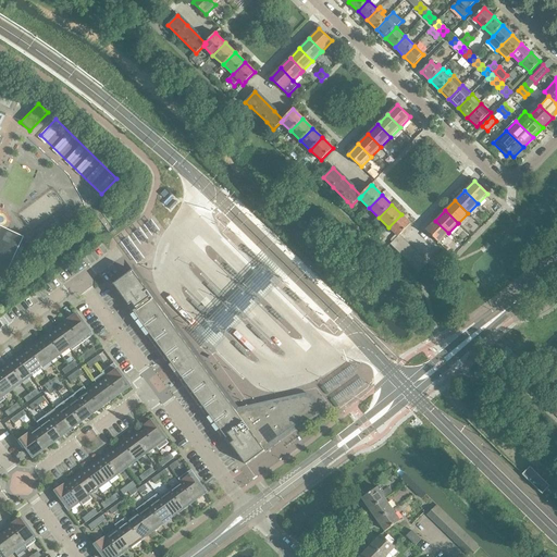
[(400,235),(411,224),(401,214),(388,227),(398,236),(399,235),(400,235)]
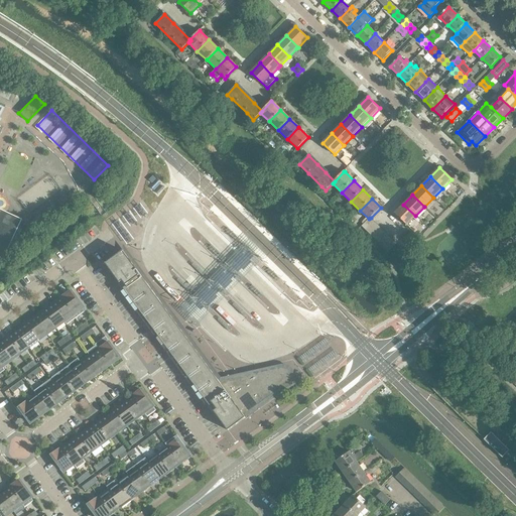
[(415,216),(403,205),(395,214),(406,225),(415,216)]
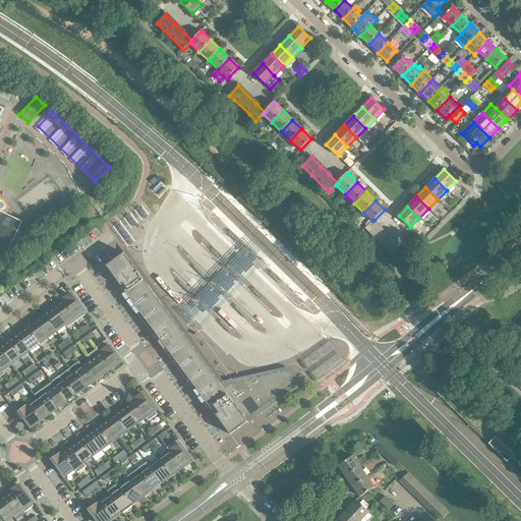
[(12,255),(27,233),(18,229),(21,222),(0,212),(0,261),(2,263),(7,253),(12,255)]
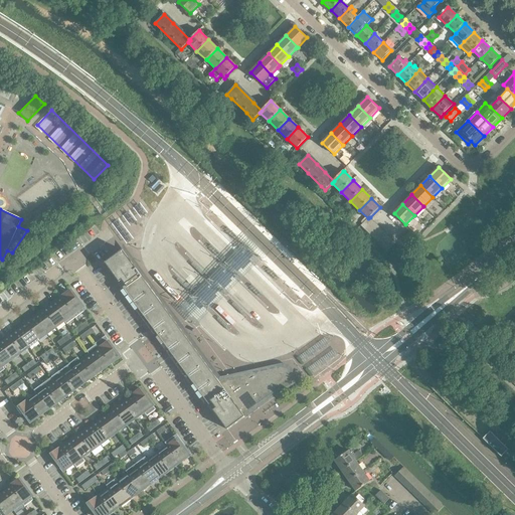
[(374,222),(370,217),(369,217),(368,218),(362,224),(361,225),(366,230),(374,222)]
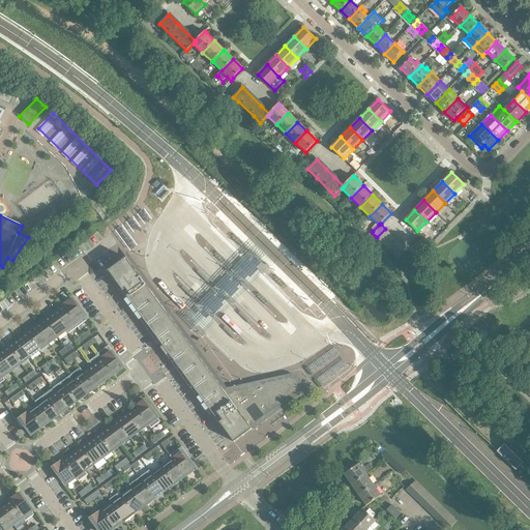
[(367,237),(372,232),(373,231),(369,227),(363,233),(367,237)]
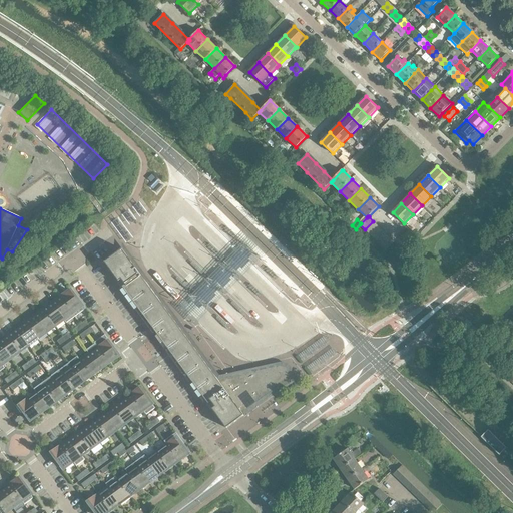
[(377,225),(373,221),(365,229),(369,233),(377,225)]
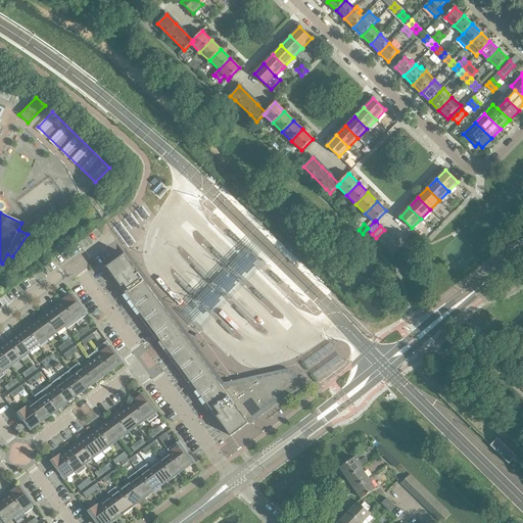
[(389,234),(384,230),(376,238),(380,243),(389,234)]
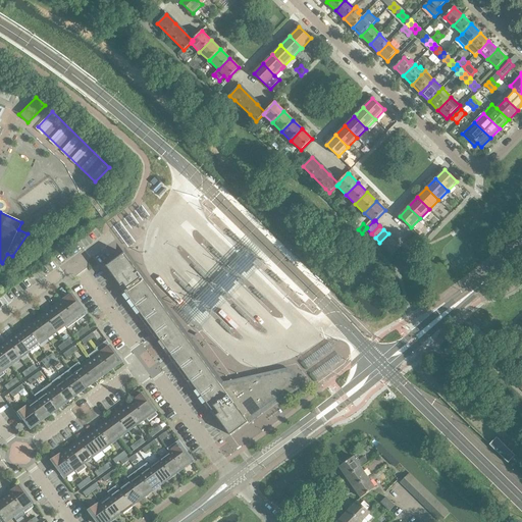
[(393,238),(388,233),(379,243),(383,247),(393,238)]
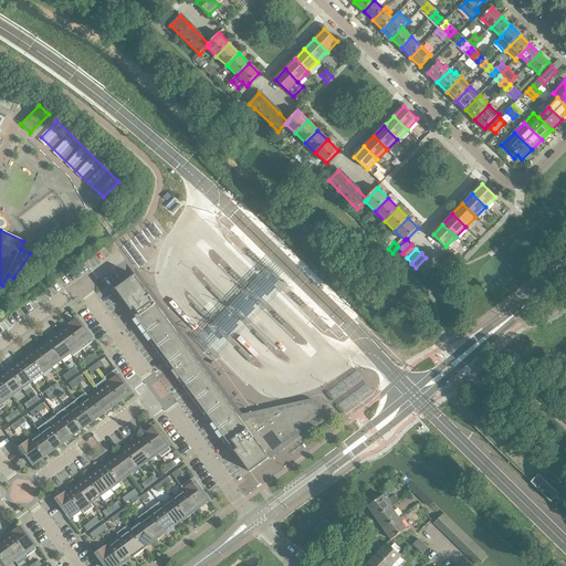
[(295,274),(273,254),(194,334),(217,357),(295,274)]
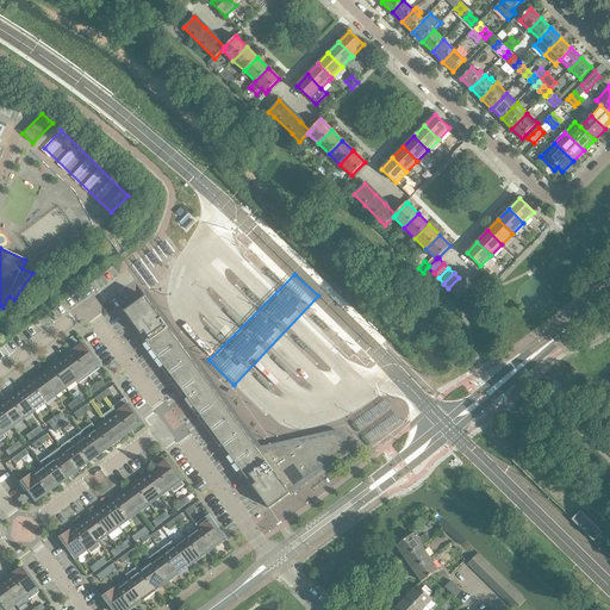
[(464,284),(459,278),(448,288),(454,293),(464,284)]
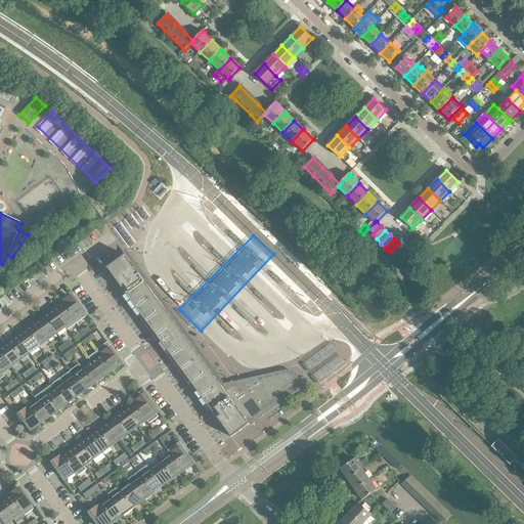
[(403,248),(398,244),(390,252),(394,256),(403,248)]
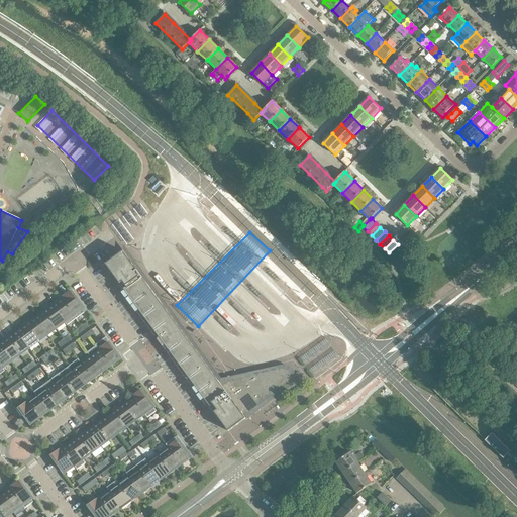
[(123,251),(106,265),(160,338),(178,325),(123,251)]
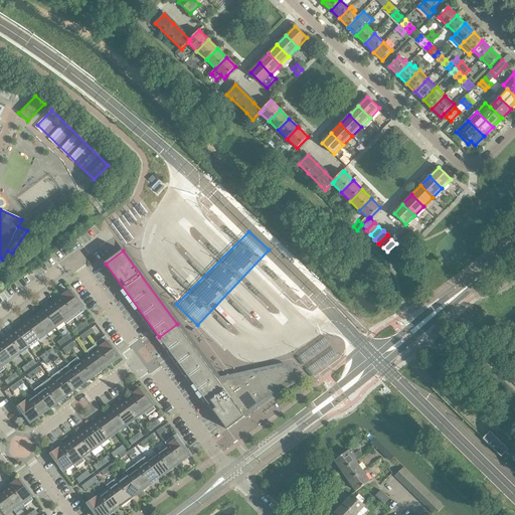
[(69,292),(60,298),(74,318),(86,310),(83,306),(81,308),(69,292)]
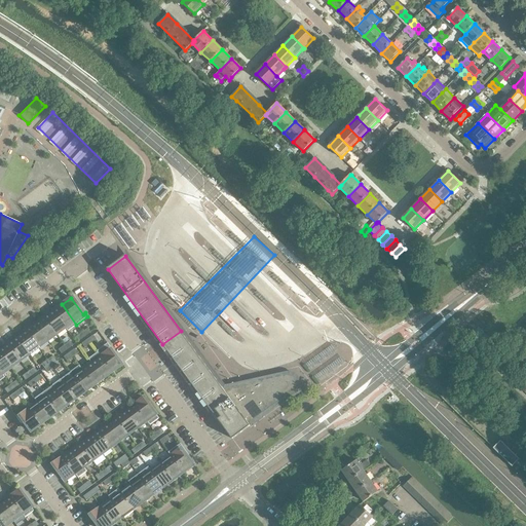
[(76,325),(62,304),(52,311),(65,328),(68,331),(76,325)]
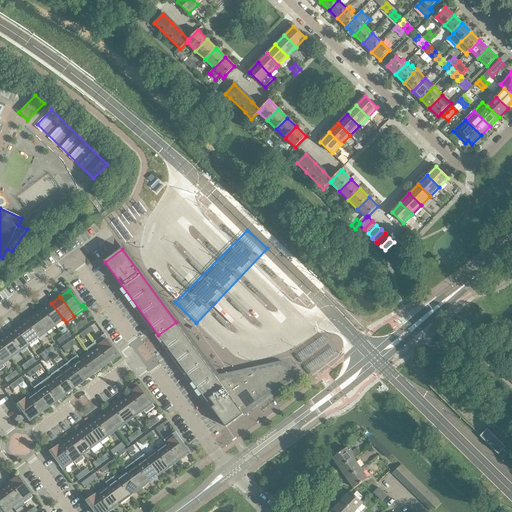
[(63,319),(51,303),(42,309),(54,325),(63,319)]
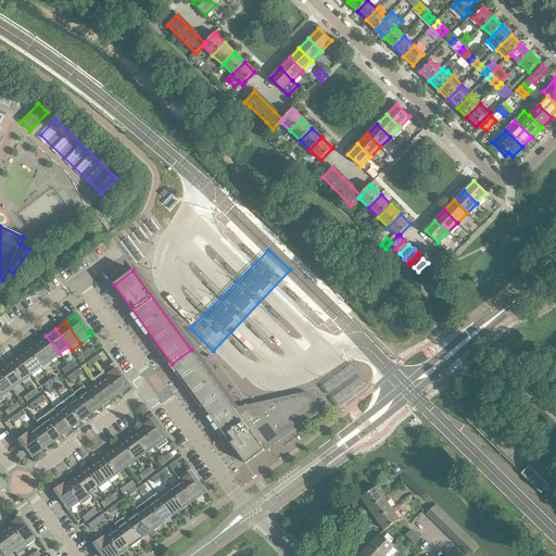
[(59,353),(46,336),(37,342),(49,361),(59,353)]
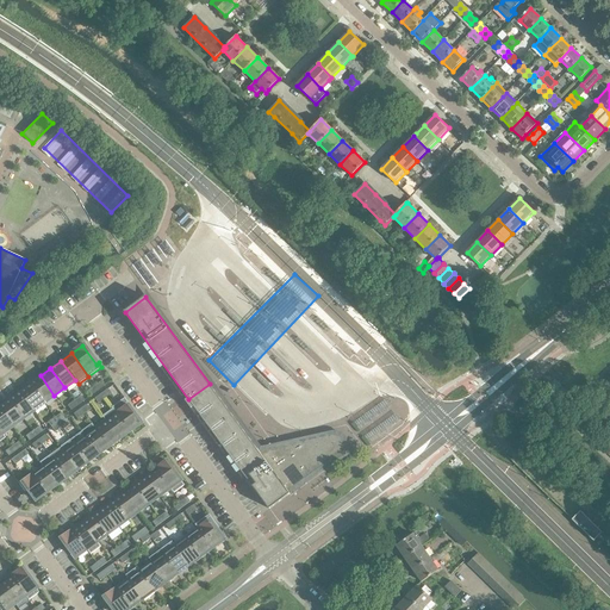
[(54,396),(41,375),(30,384),(44,403),(54,396)]
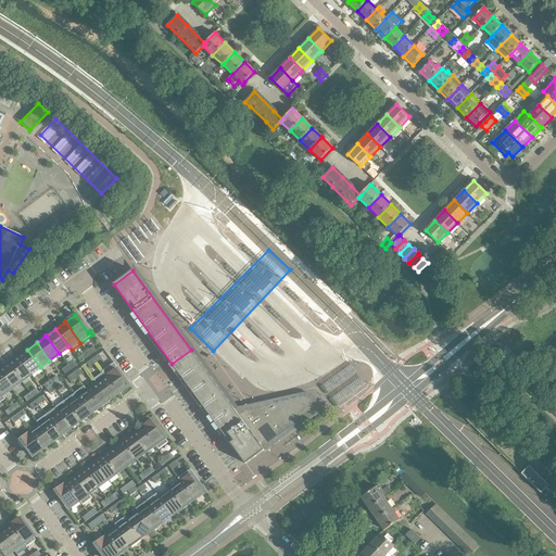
[(92,346),(87,351),(90,355),(96,351),(92,346)]
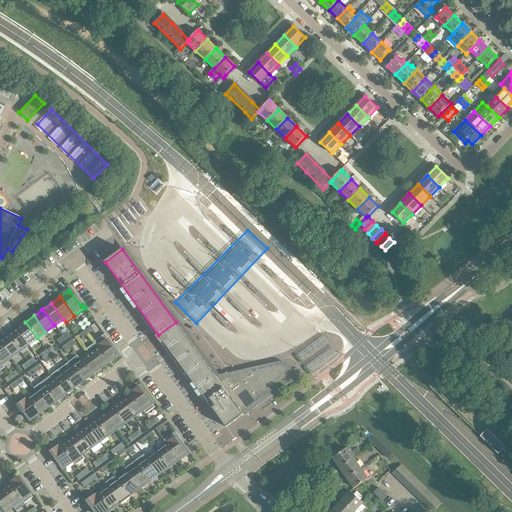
[(37,338),(25,322),(16,328),(28,344),(37,338)]
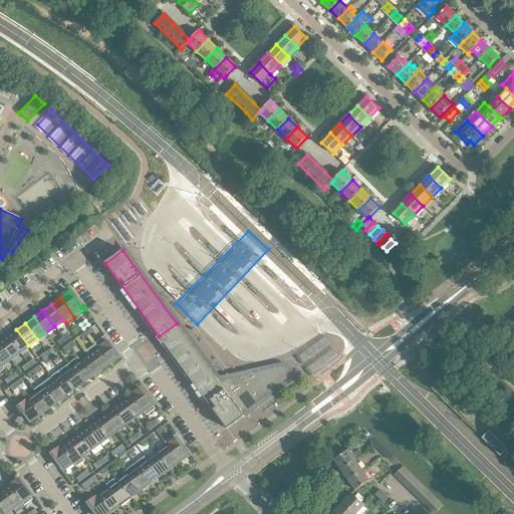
[(77,333),(83,328),(80,324),(74,329),(77,333)]
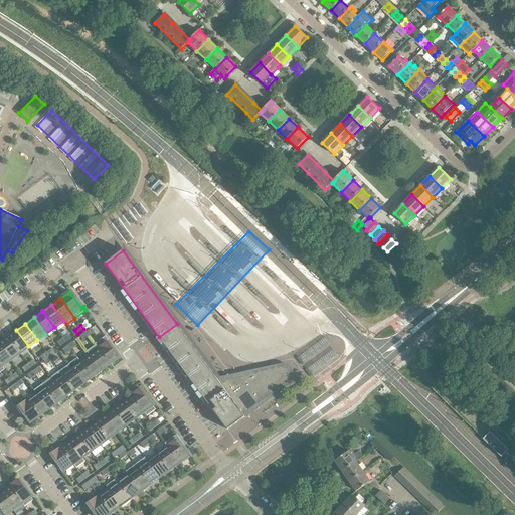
[(95,332),(92,328),(86,333),(89,336),(95,332)]
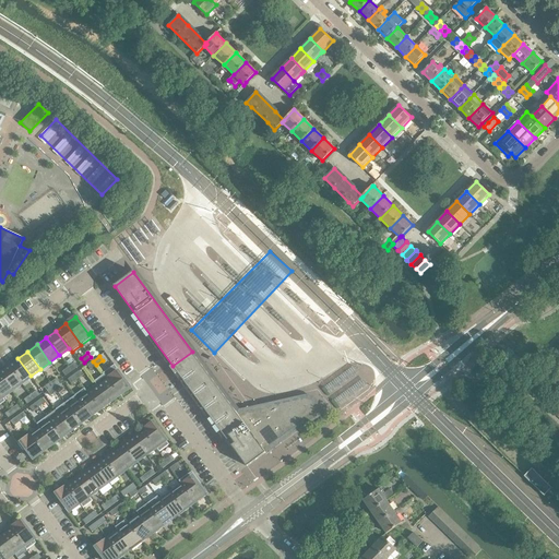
[(31,376),(18,358),(8,366),(21,383),(31,376)]
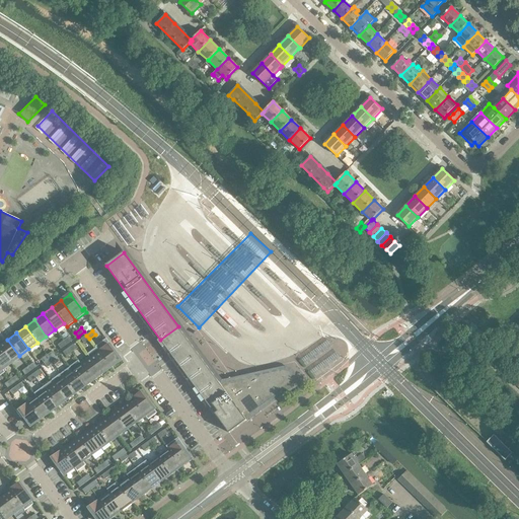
[(221,384),(186,337),(182,332),(165,346),(229,433),(247,421),(244,417),(290,384),(292,382),(293,378),(292,375),(290,372),(287,371),(284,371),(221,384)]
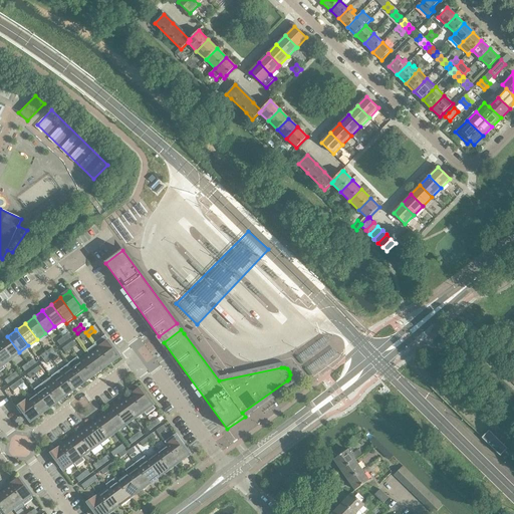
[(82,340),(88,335),(85,332),(79,336),(82,340)]
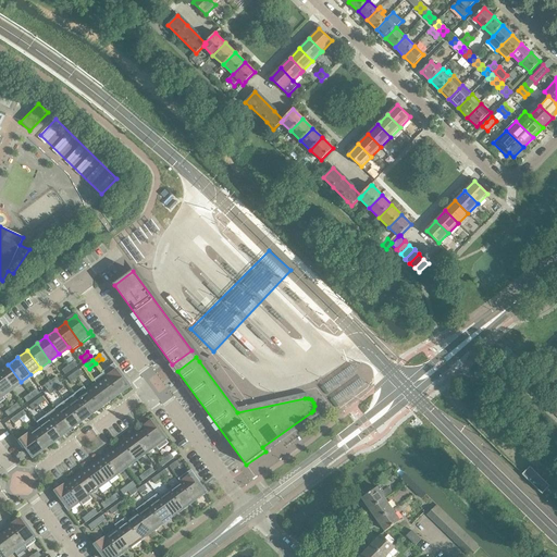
[(71,370),(77,366),(74,361),(67,366),(71,370)]
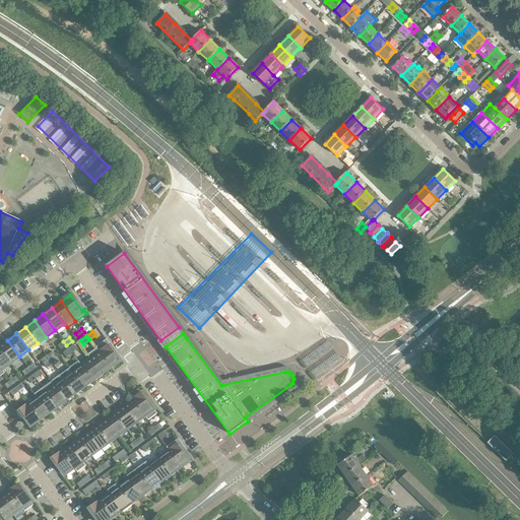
[(113,352),(115,351),(106,339),(94,347),(95,348),(110,368),(119,361),(113,352)]
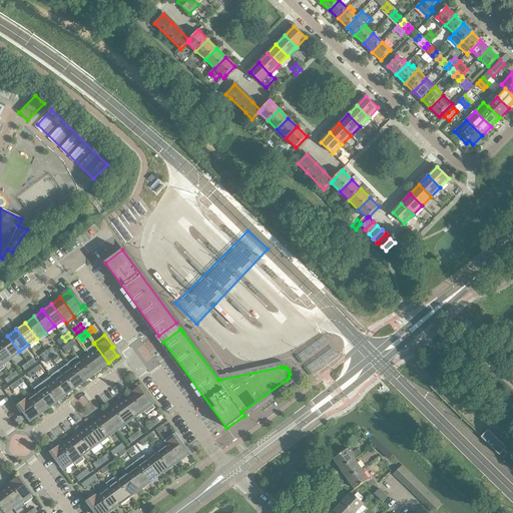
[(19,352),(7,336),(0,341),(0,344),(10,358),(19,352)]
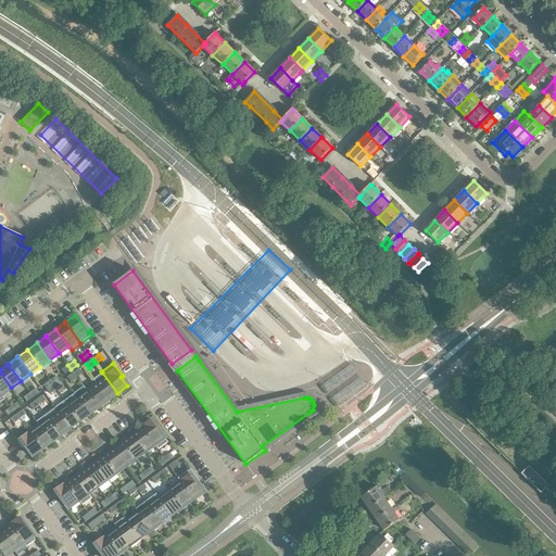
[(65,374),(71,369),(67,365),(62,369),(65,374)]
